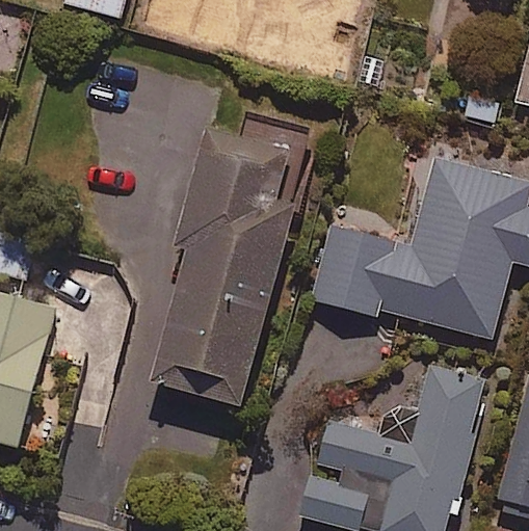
[(126,0),(65,0),(65,2),(122,19),(126,0)]
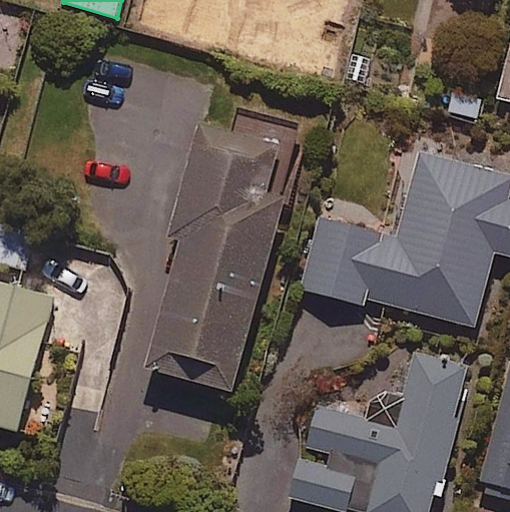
[(509,61),(500,97),(509,99),(509,61)]
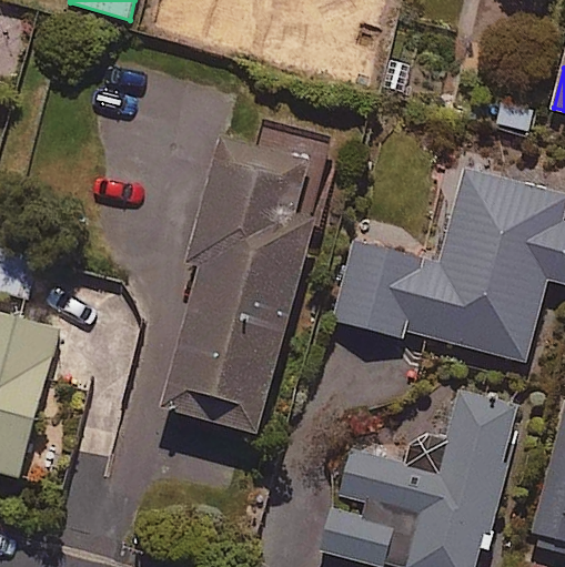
[(315,216),(294,211),(309,159),(220,133),(188,249),(202,253),(159,412),(254,437),(315,216)]
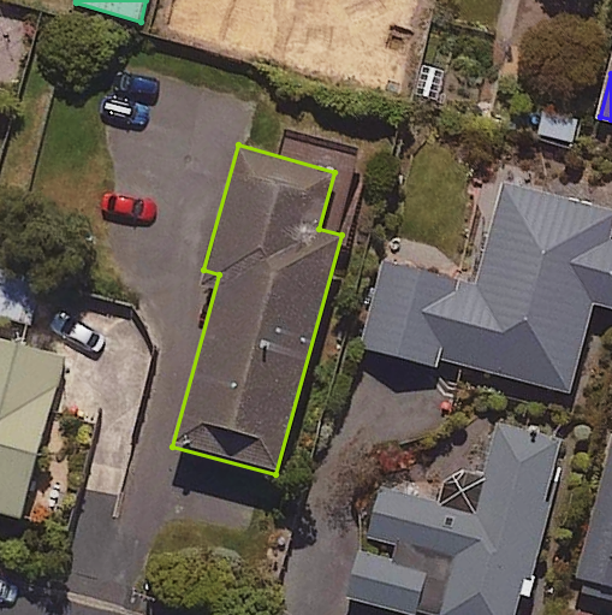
[(611,207),(498,179),(471,283),(388,262),(368,342),(571,392),(594,303),(611,307),(611,207)]
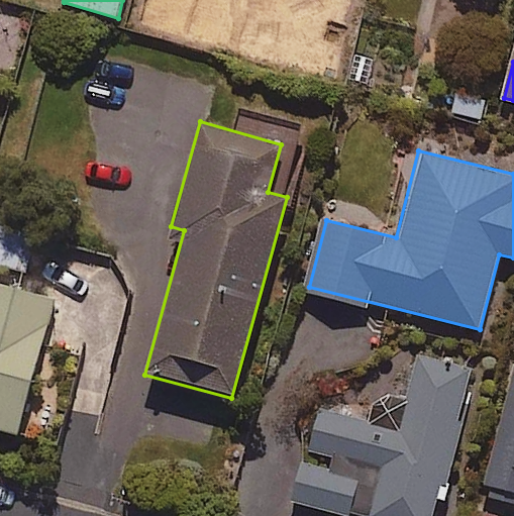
[(36,238),(0,227),(0,265),(26,273),(36,238)]
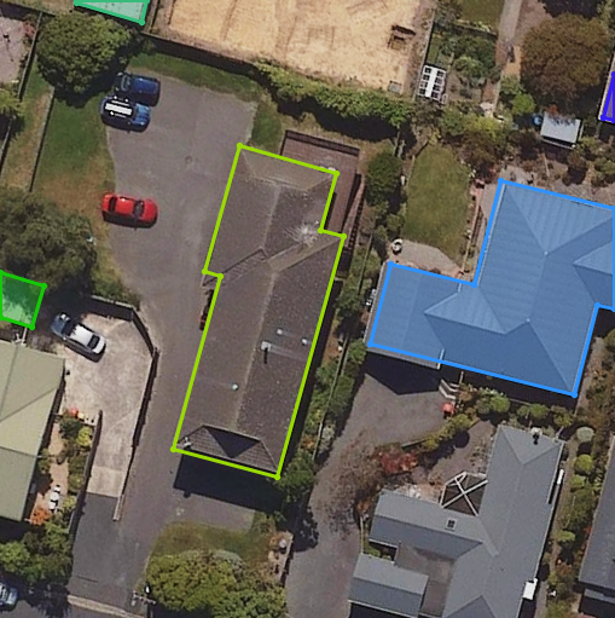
[(67,357),(0,336),(0,514),(18,520),(67,357)]
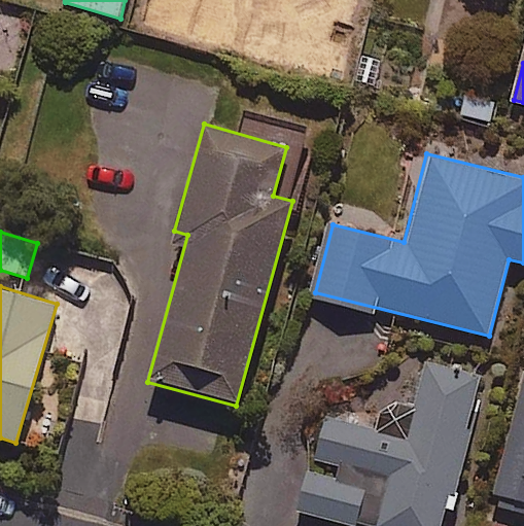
[(446,525),(487,378),(426,361),(409,427),(323,404),(294,509),(356,525),(446,525)]
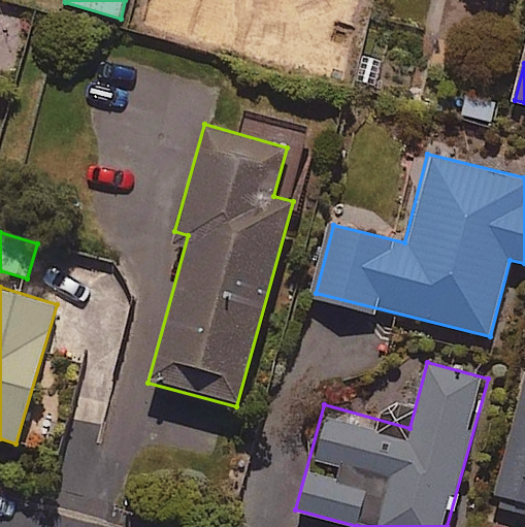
[(524,387),(494,509),(524,517),(524,387)]
